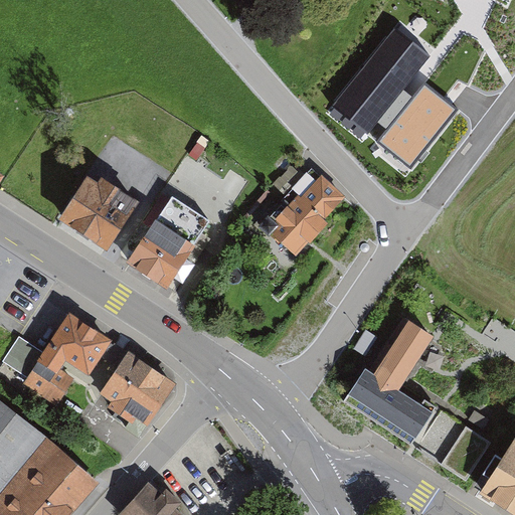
[(395,28),(335,107),(370,134),(379,123),(402,91),(431,54),(395,28)]
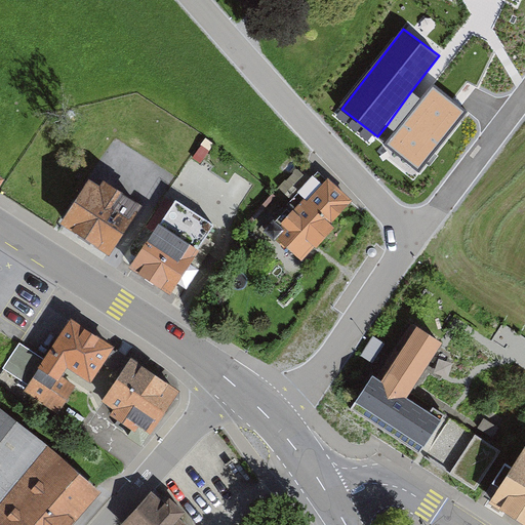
[(420,101),(410,92),(387,125),(395,132),(386,145),(418,171),(467,113),(433,86),(420,101)]
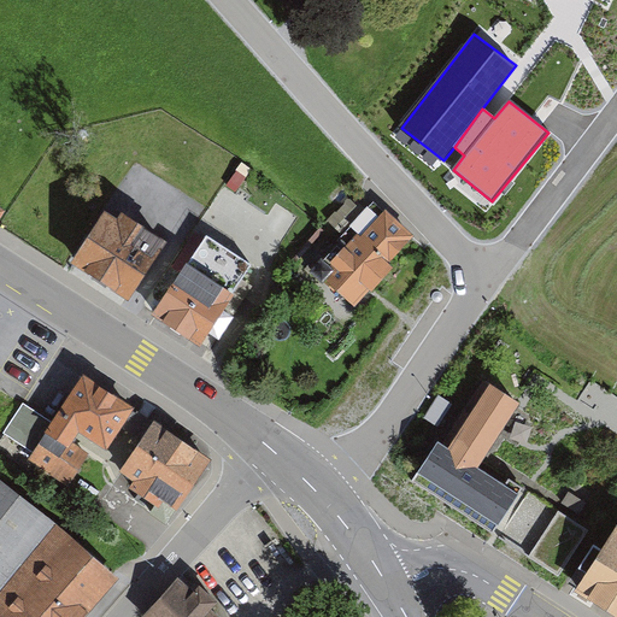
[(227,187),(236,194),(252,170),(241,164),(227,187)]
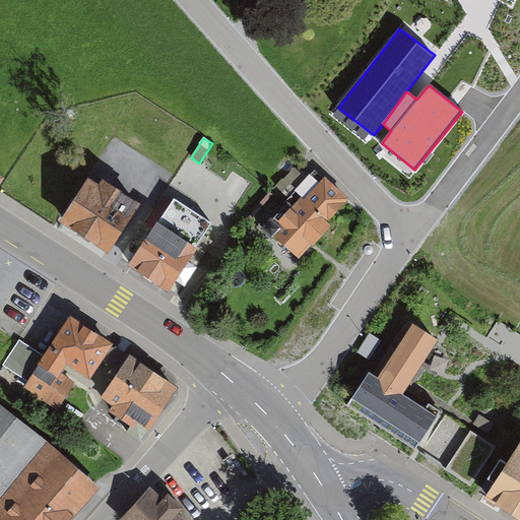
[(315,172),(263,230),(299,262),(331,226),(326,221),(346,200),(315,172)]
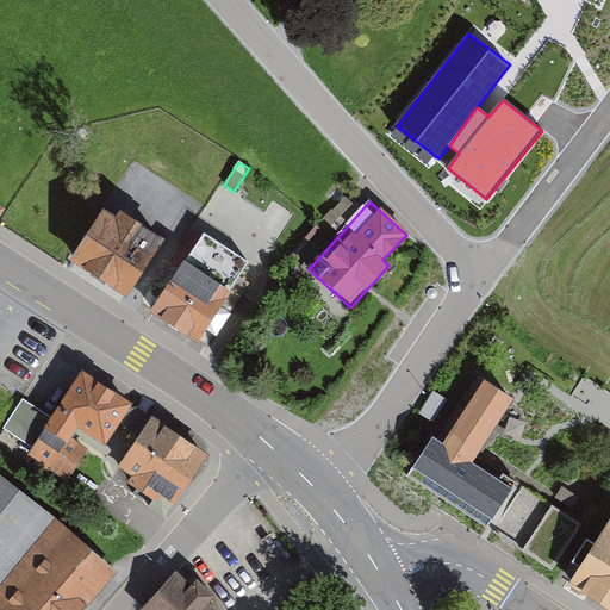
[(104,210),(70,262),(128,298),(163,240),(122,213),(118,218),(104,210)]
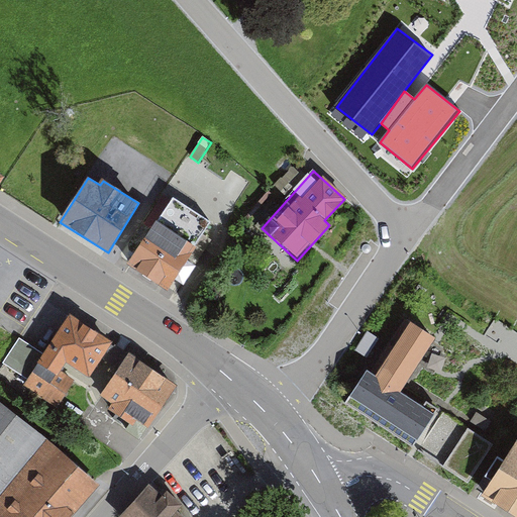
[(174,197),(129,264),(167,288),(174,279),(183,285),(195,266),(186,260),(211,222),(174,197)]
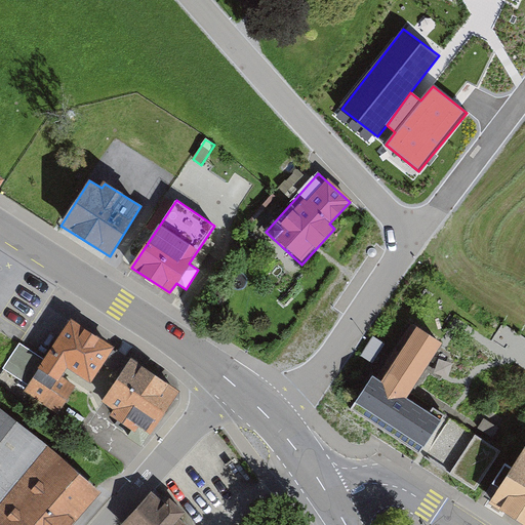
[(112,347),(70,319),(48,353),(90,380),(112,347)]
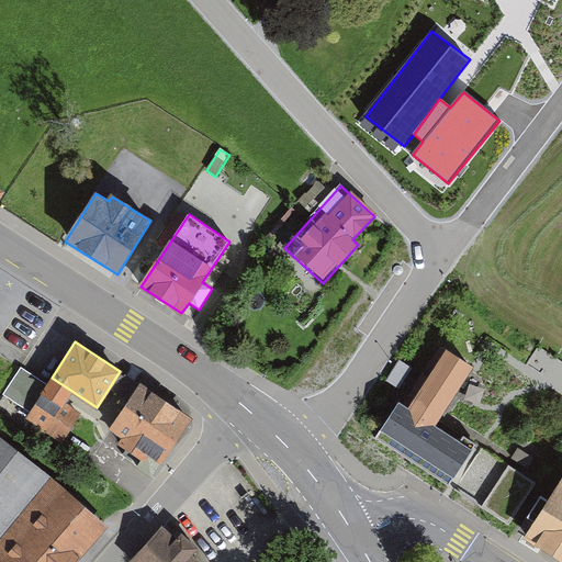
[(472,371),(447,356),(411,414),(398,406),(377,441),(448,486),(471,451),(436,429),(472,371)]
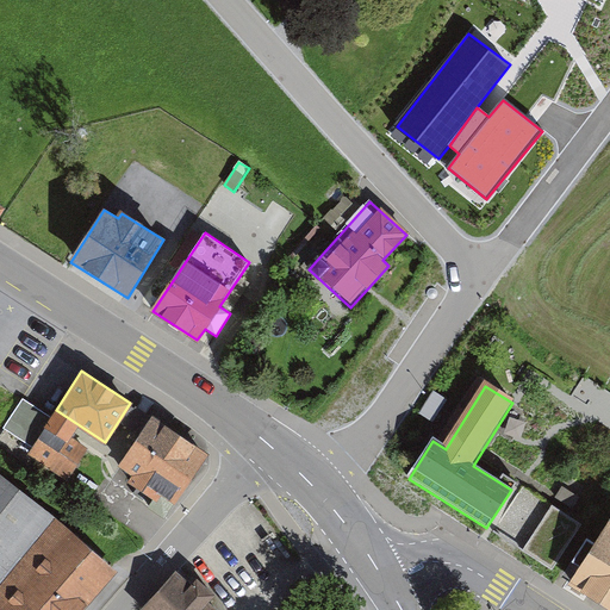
[(434,391),(419,415),(433,423),(447,399),(434,391)]
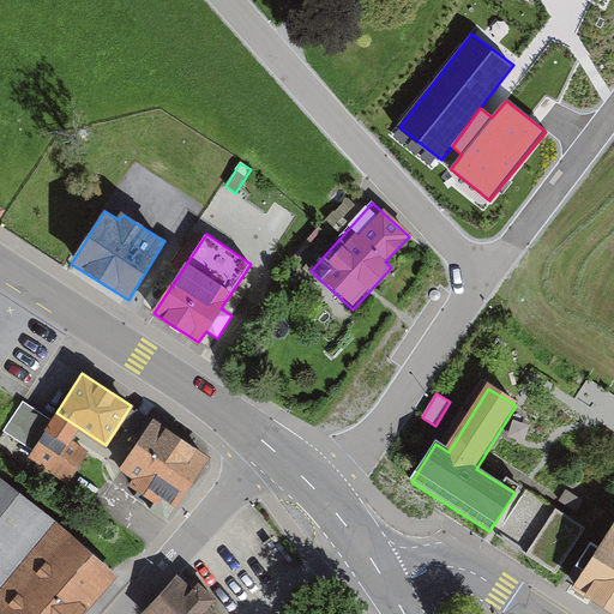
[(209,456),(154,420),(121,468),(178,504),(209,456)]
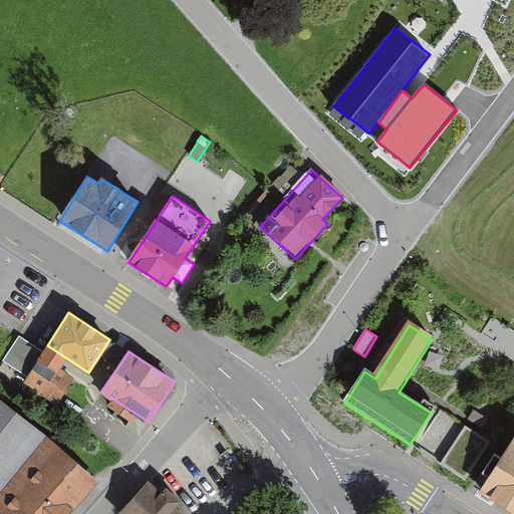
[(69,513),(93,485),(0,409),(0,513),(69,513)]
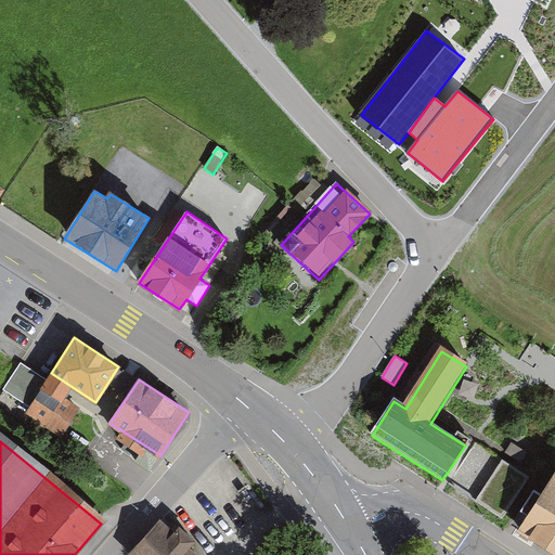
[(511,443),(504,454),(521,464),(528,453),(511,443)]
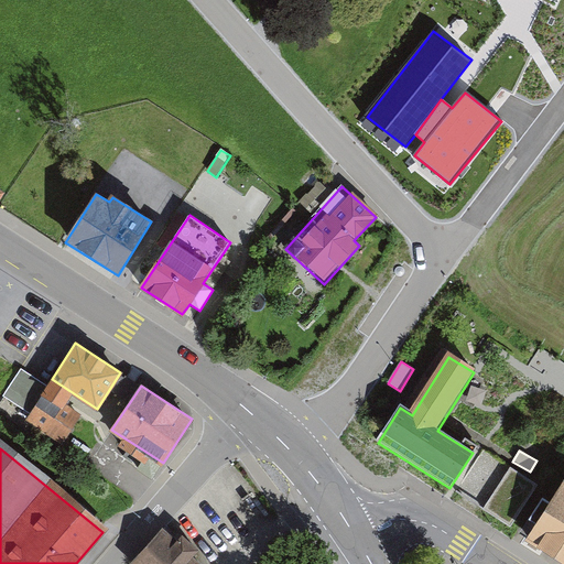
[(484,510),(511,469),(484,452),(457,492),(484,510)]
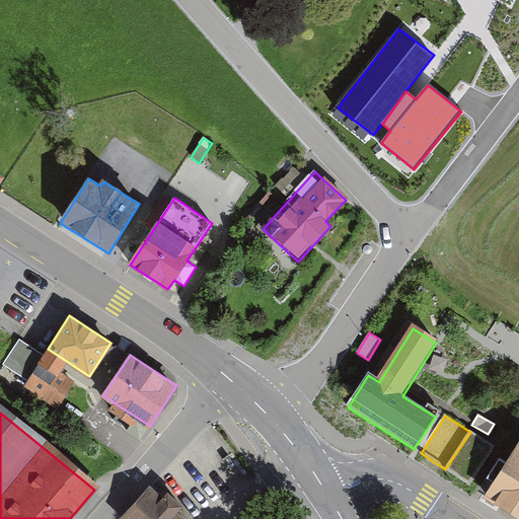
[(495,447),(470,432),(445,469),(470,486),(495,447)]
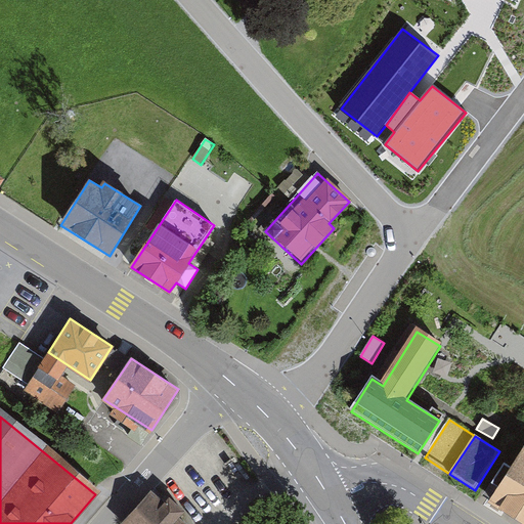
[(523,523),(523,447),(511,468),(504,464),(484,495),(491,499),(489,503),(523,523)]
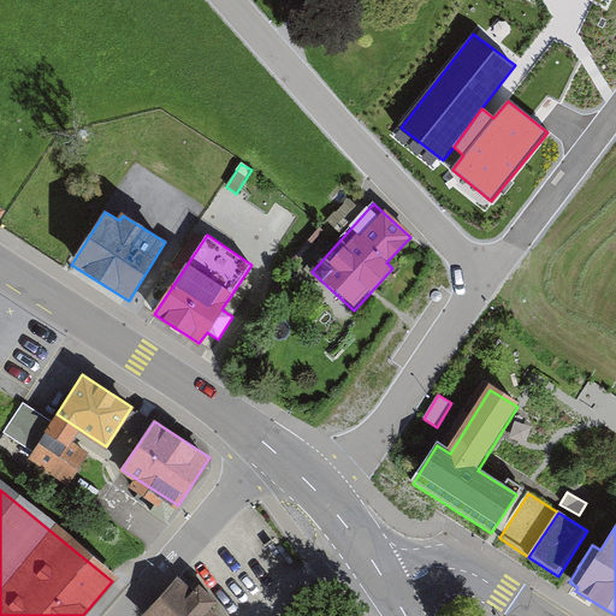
[(215,615),(181,585),(152,615),(215,615)]
